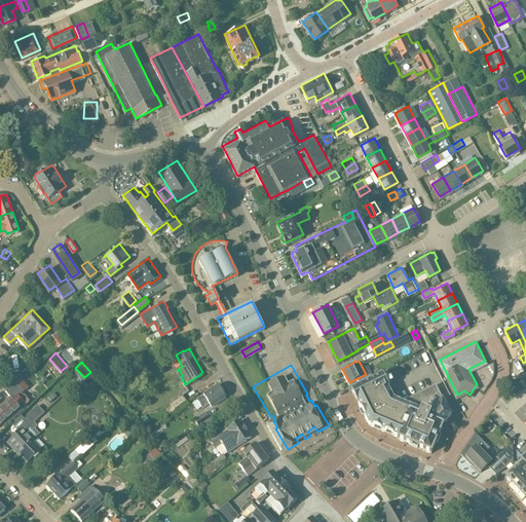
[(382,371),(350,386),(358,400),(369,421),(398,434),(398,436),(431,450),(443,422),(442,422),(451,412),(436,382),(395,403),(388,389),(391,388),(382,371)]
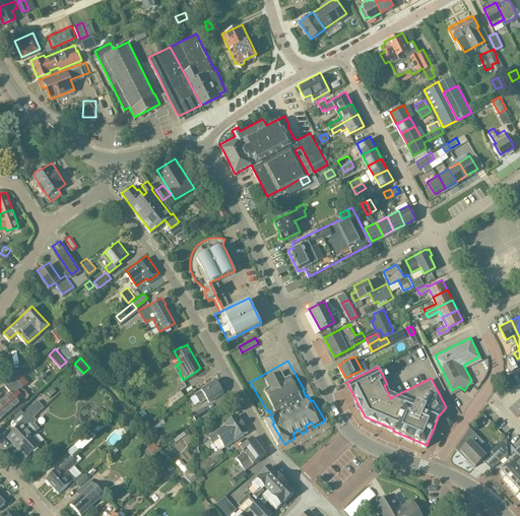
[(5,384),(11,390),(0,399),(0,418),(0,420),(21,401),(18,398),(24,393),(19,387),(23,384),(15,375),(5,384)]
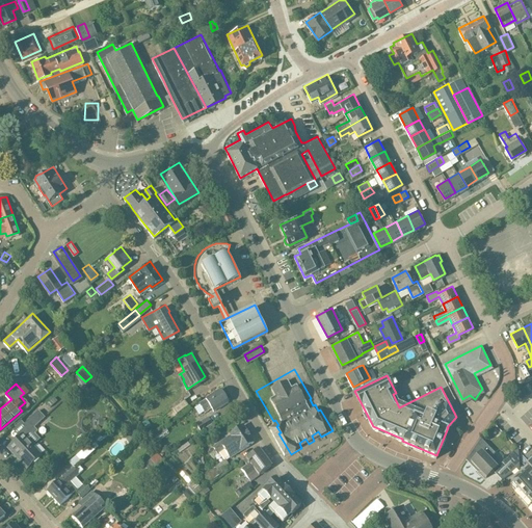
[(214,408),(229,399),(220,387),(206,396),(200,400),(205,410),(211,405),(214,408)]
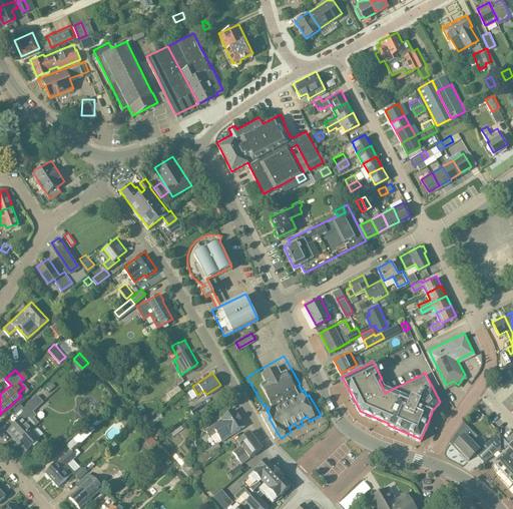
[(51,381),(45,386),(49,390),(54,385),(51,381)]
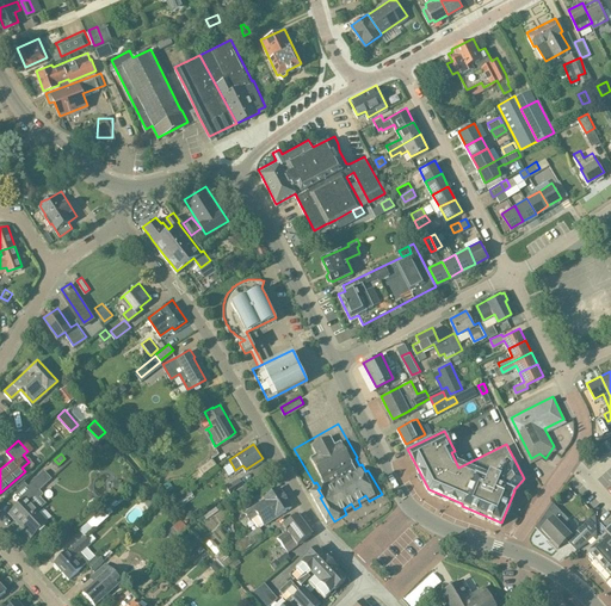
[(211,456),(198,465),(203,472),(216,462),(211,456)]
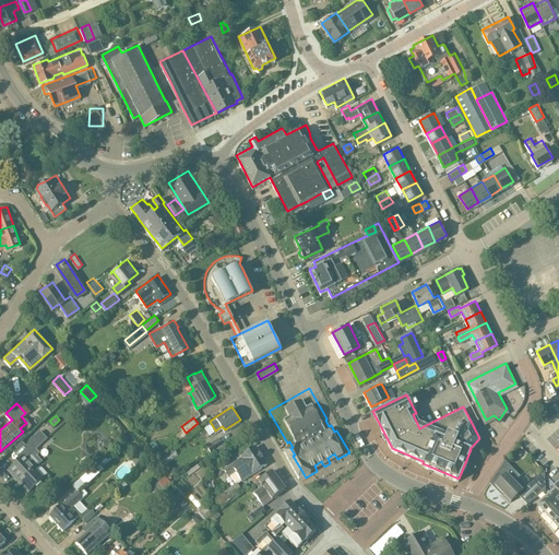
[(39,427),(24,443),(31,449),(46,435),(39,427)]
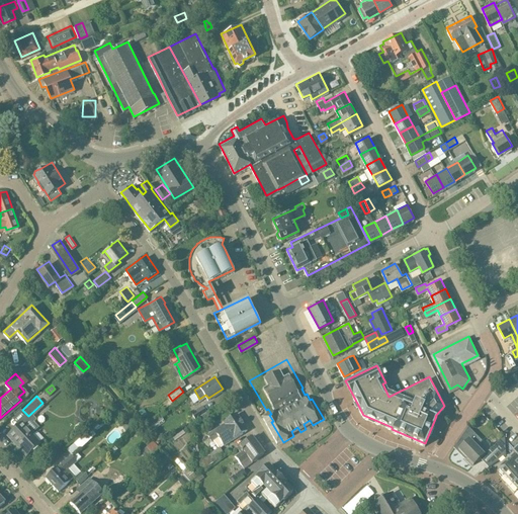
[(197,415),(198,416),(206,410),(205,410),(206,409),(202,404),(191,411),(195,417),(197,415)]
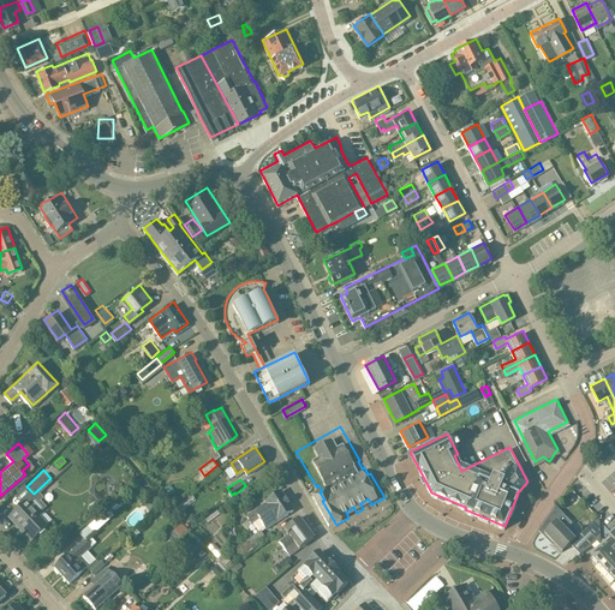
[(245,486),(236,494),(238,497),(248,491),(245,486)]
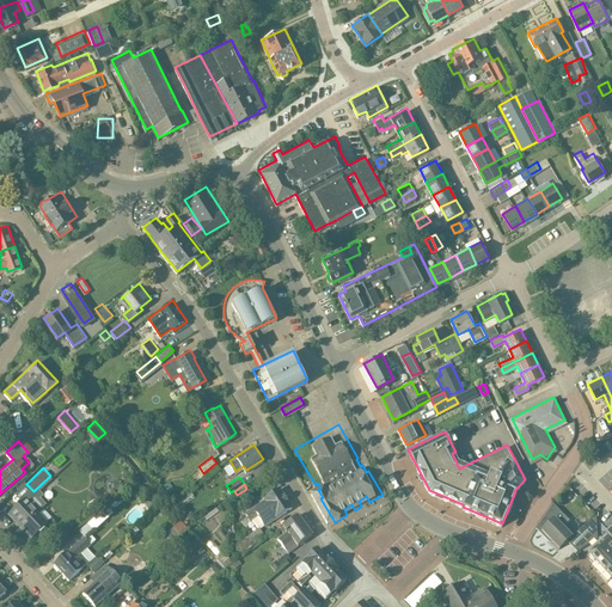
[(265,497),(245,510),(250,517),(252,516),(258,526),(259,525),(259,526),(264,522),(277,515),(292,506),(280,485),(264,495),(265,497)]
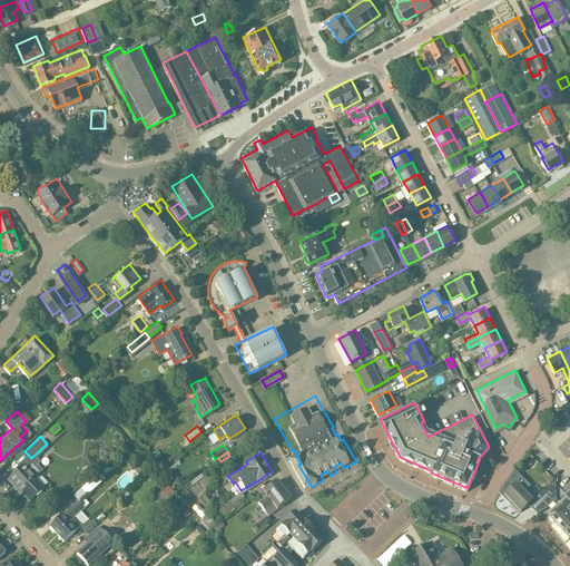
[(141,457),(133,464),(139,470),(147,465),(141,457)]
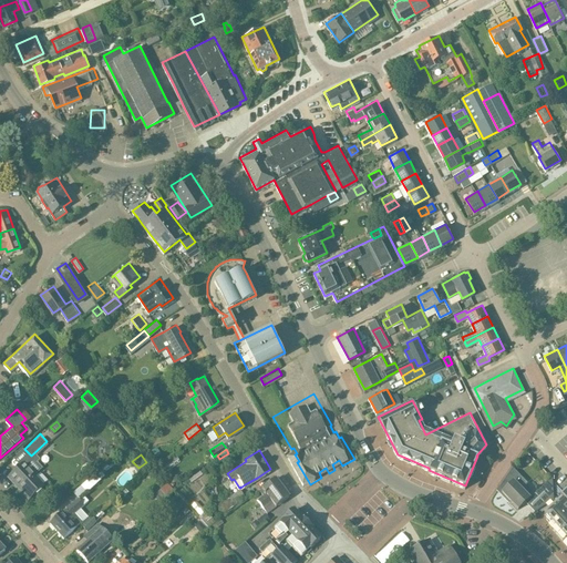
[(176,454),(166,463),(168,467),(179,459),(176,454)]
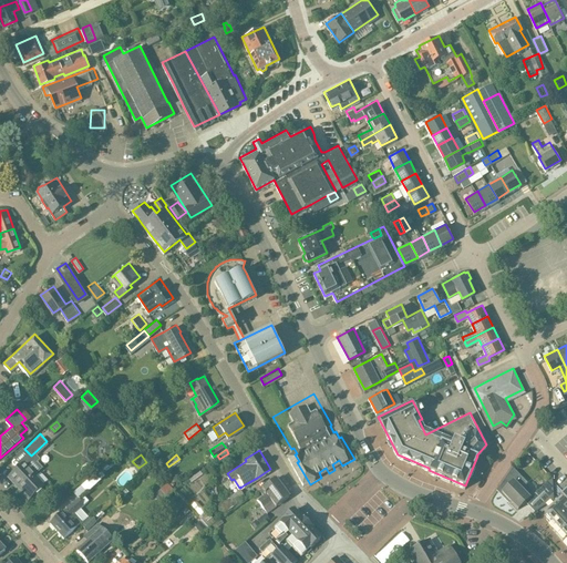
[(10,473),(16,479),(20,483),(19,484),(29,497),(43,482),(33,472),(35,470),(24,459),(8,474),(9,474),(10,473)]
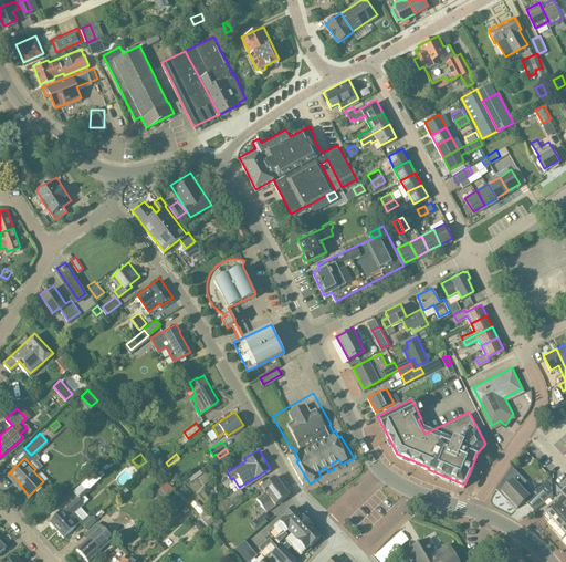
[(512,464),(498,485),(517,505),(524,499),(531,492),(522,484),(526,479),(512,464)]
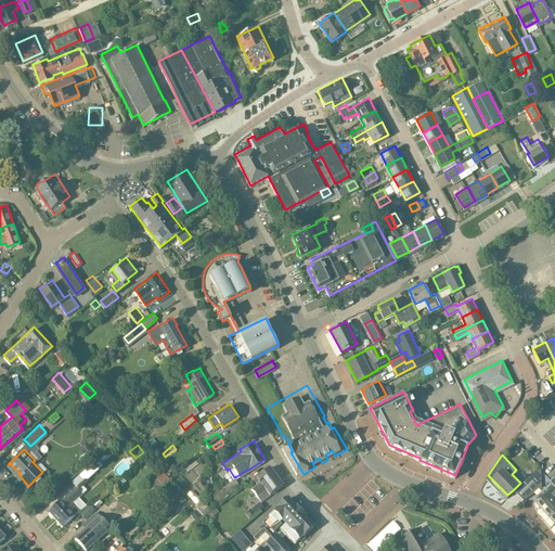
[(97,457),(78,473),(85,479),(103,463),(97,457)]
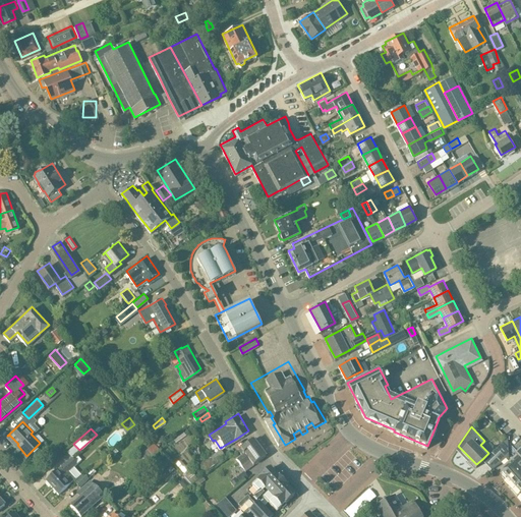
[(488,453),(482,459),(490,467),(495,465),(501,461),(508,456),(509,456),(507,437),(507,436),(490,451),(488,453)]
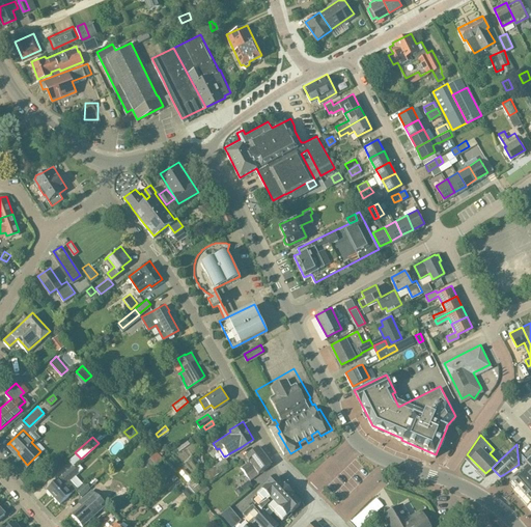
[(242,466),(247,473),(250,477),(258,471),(271,462),(258,445),(246,454),(246,455),(244,458),(247,462),(242,466)]
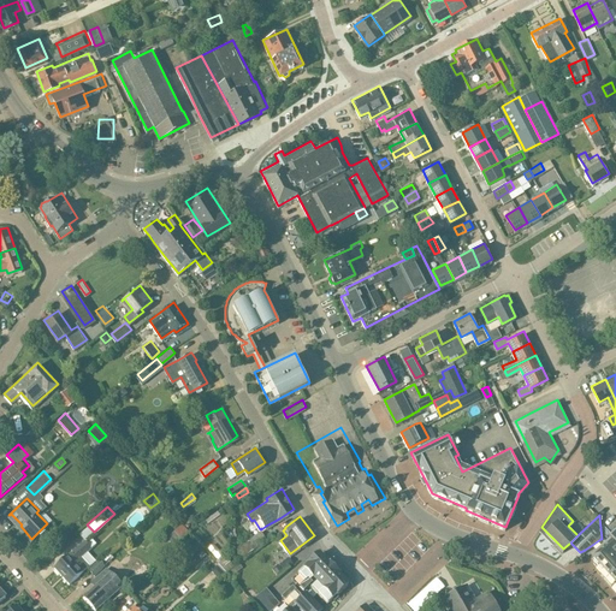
[(182,522),(169,535),(176,543),(189,529),(182,522)]
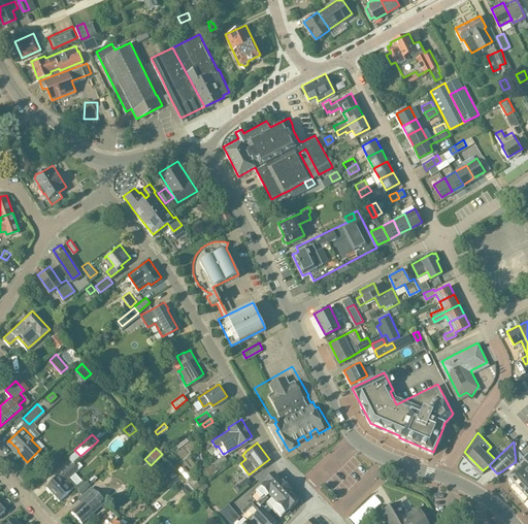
[(224,453),(203,466),(208,473),(228,461),(224,453)]
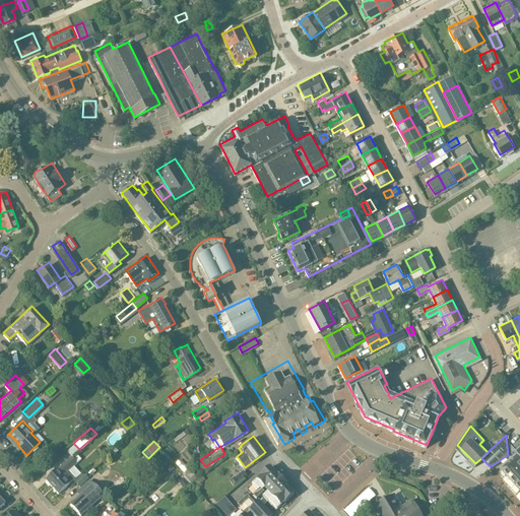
[(69,457),(46,477),(58,491),(74,475),(68,468),(81,456),(76,451),(69,457)]
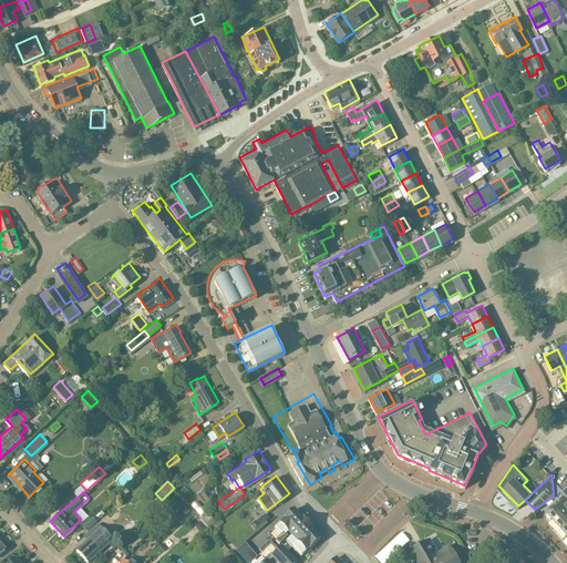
[(566,492),(562,498),(544,513),(566,539),(566,492)]
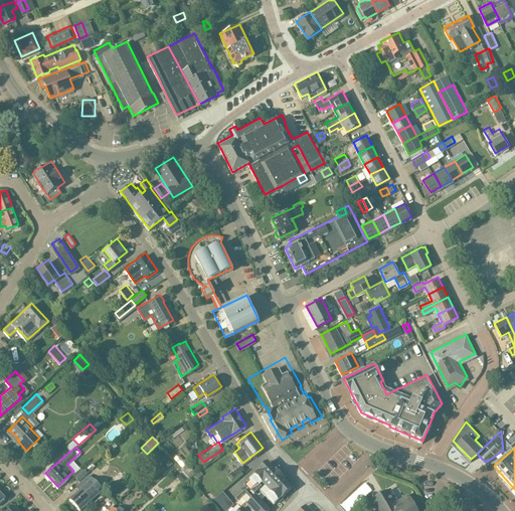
[(279,498),(278,498),(282,495),(292,486),(284,478),(284,477),(276,468),(275,468),(267,460),(258,469),(254,472),(253,472),(249,476),(255,483),(250,488),(253,492),(259,487),(274,503),(279,498)]
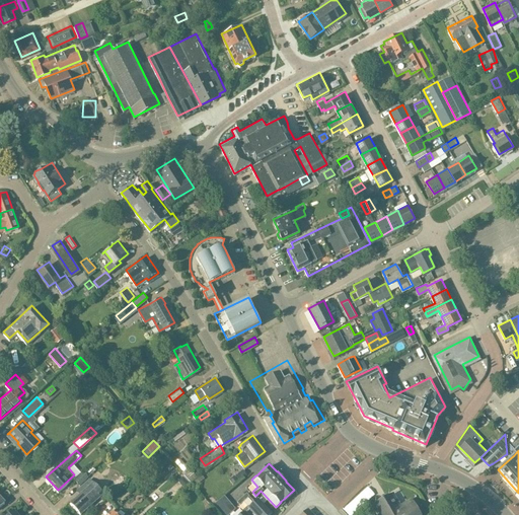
[(196,475),(196,476),(202,471),(198,474),(191,465),(183,471),(191,480),(196,475)]
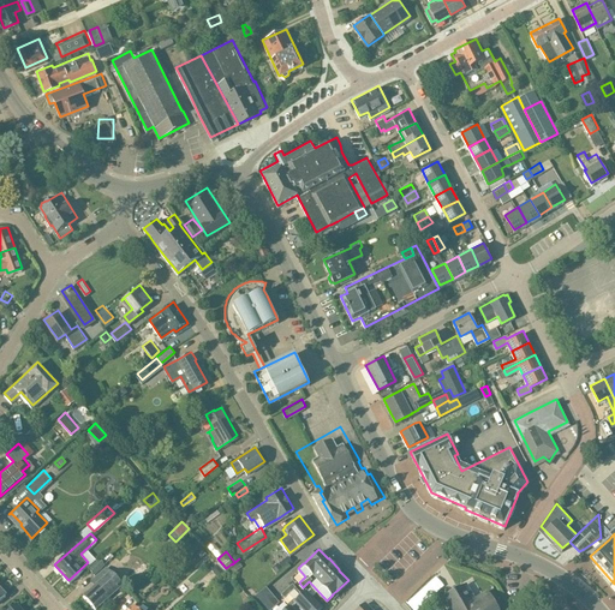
[(100,557),(89,568),(94,573),(105,562),(100,557)]
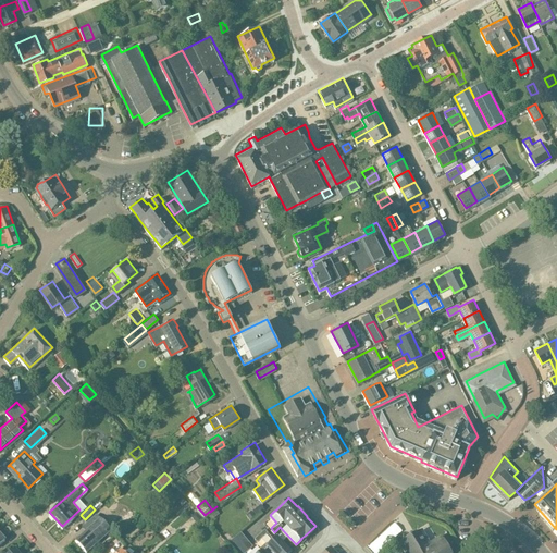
[(251,510),(247,513),(251,518),(256,514),(251,510)]
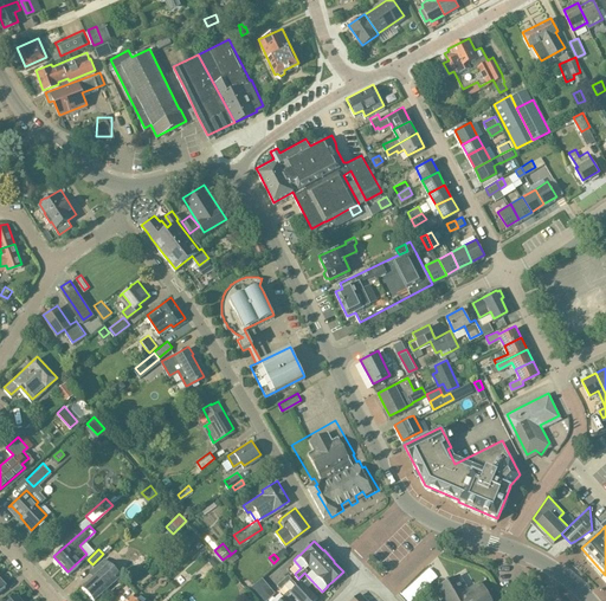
[(94,574),(82,585),(94,598),(120,573),(104,555),(97,561),(91,568),(95,572),(94,574)]
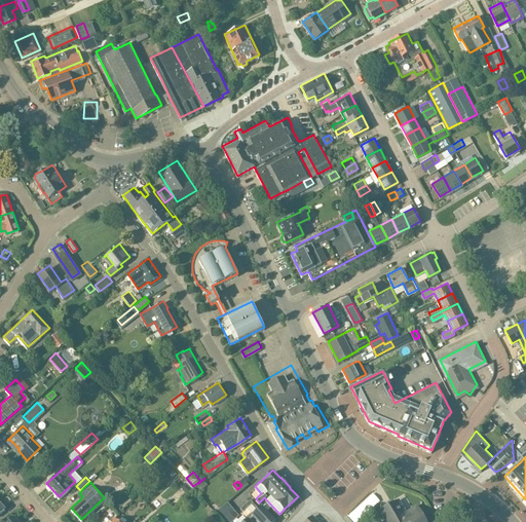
[(240,507),(243,509),(253,500),(250,497),(240,507)]
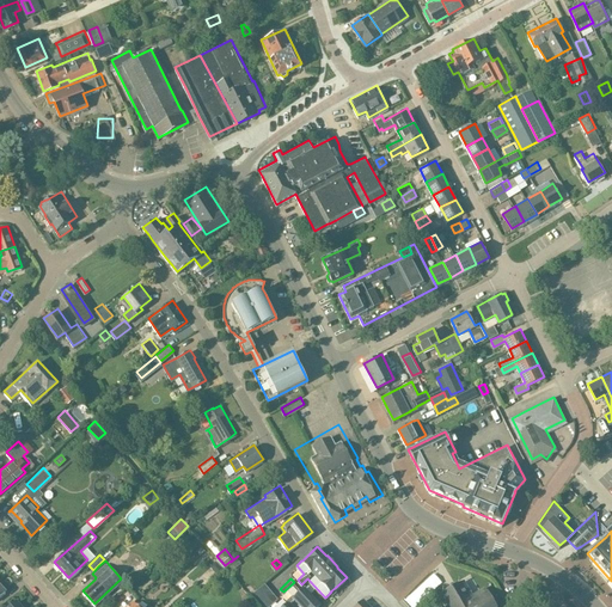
[(472,593),(464,578),(439,593),(447,606),(496,606),(484,586),(472,593)]
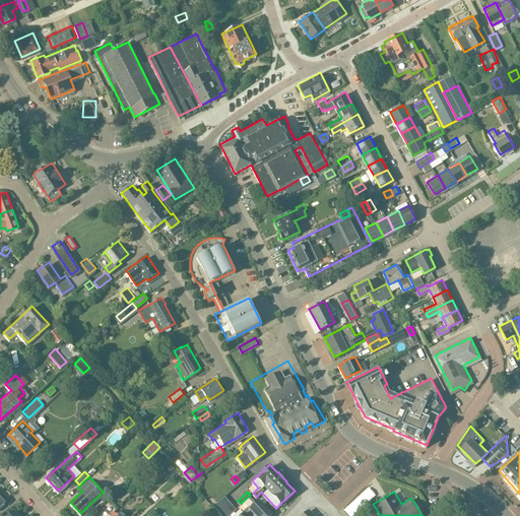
[(245,512),(245,511),(249,515),(268,515),(271,513),(259,499),(250,508),(248,505),(243,510),(245,512)]
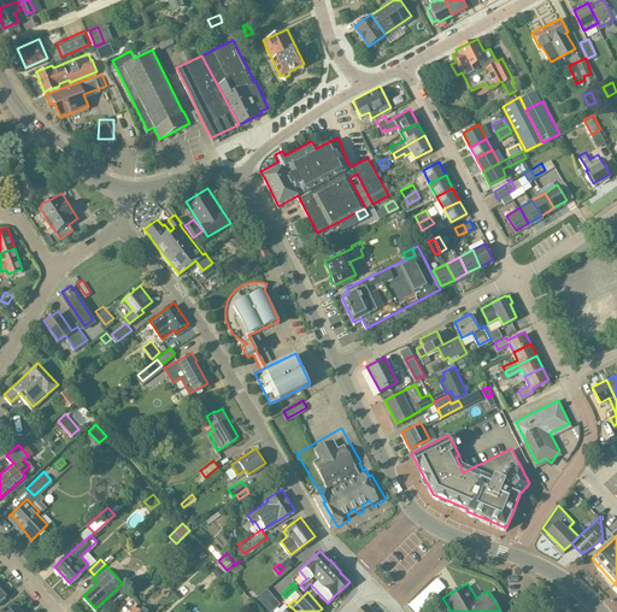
[(269,611),(271,611),(258,594),(254,598),(266,611),(269,611)]
